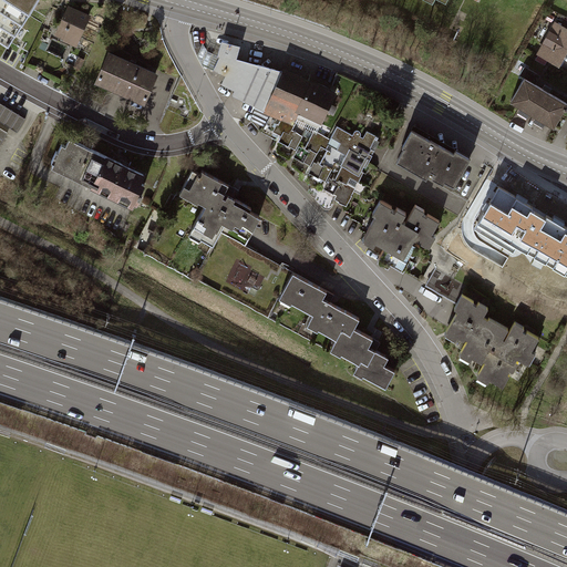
[(38,0),(0,0),(0,40),(9,47),(38,0)]
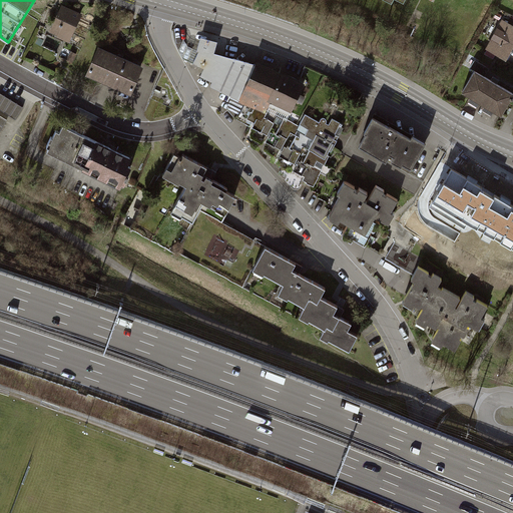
[(82,13),(60,5),(49,32),(70,41),(82,13)]
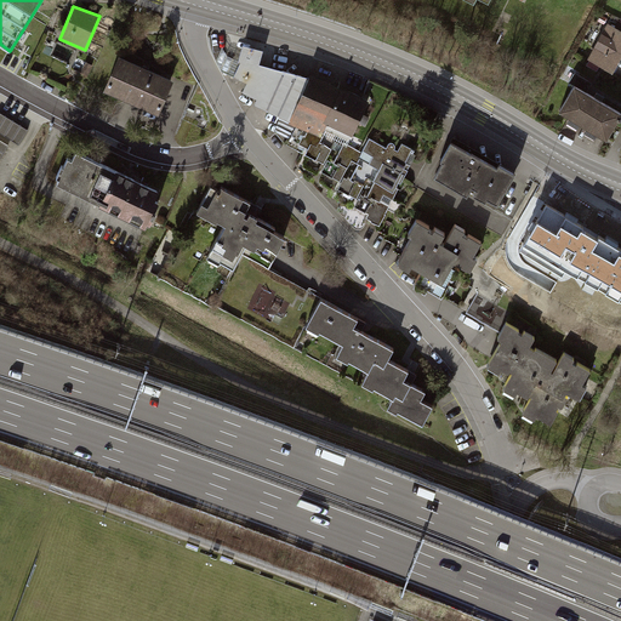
[(620,60),(620,30),(608,24),(587,61),(613,75),(620,60)]
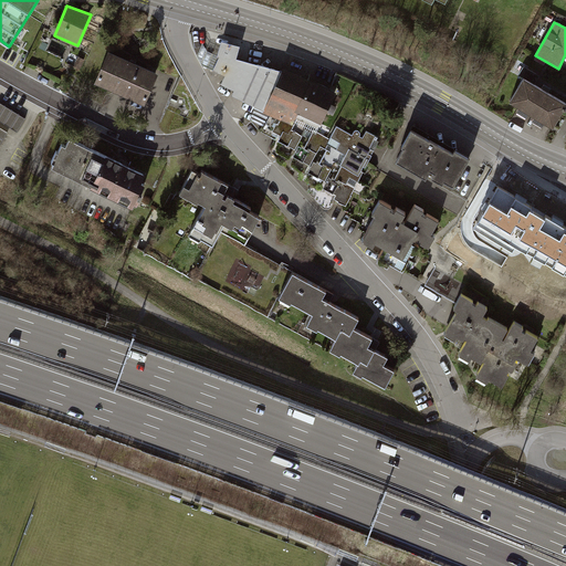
[(63,56),(69,44),(56,39),(52,51),(63,56)]
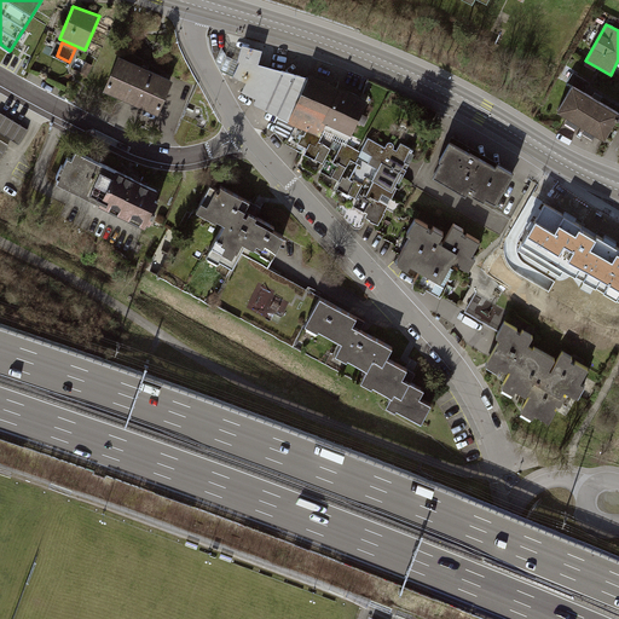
[(238,62),(241,63),(235,76),(247,82),(242,92),(258,98),(254,104),(295,126),(291,133),(296,136),(293,140),(307,148),(308,149),(306,155),(324,165),(322,171),(341,181),(342,181),(337,189),(357,198),(358,198),(354,206),(369,213),(365,218),(380,225),(398,189),(395,187),(399,183),(400,184),(401,181),(408,171),(408,169),(410,163),(405,161),(410,152),(412,154),(415,151),(401,143),(397,151),(395,150),(394,149),(394,148),(394,145),(393,144),(389,144),(388,144),(386,148),(368,138),(360,152),(347,145),(351,136),(352,137),(370,100),(354,94),(311,74),(308,77),(276,69),(259,65),(264,50),(243,45),(238,62)]
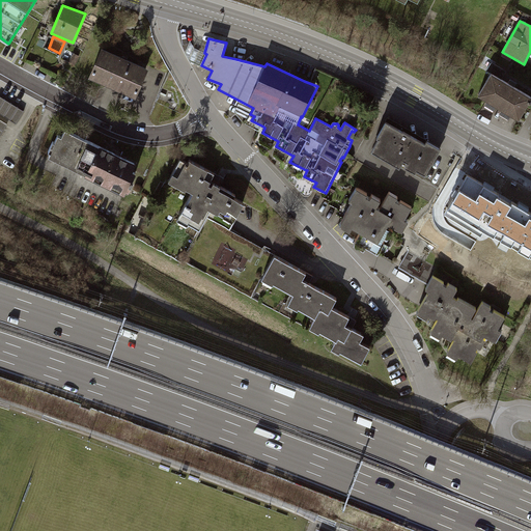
[(147,67),(101,48),(89,77),(135,98),(147,67)]
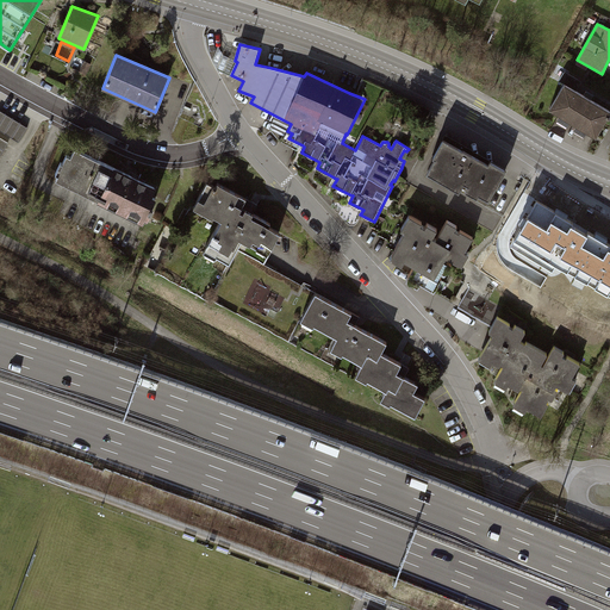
[(565,73),(560,81),(576,91),(582,82),(565,73)]
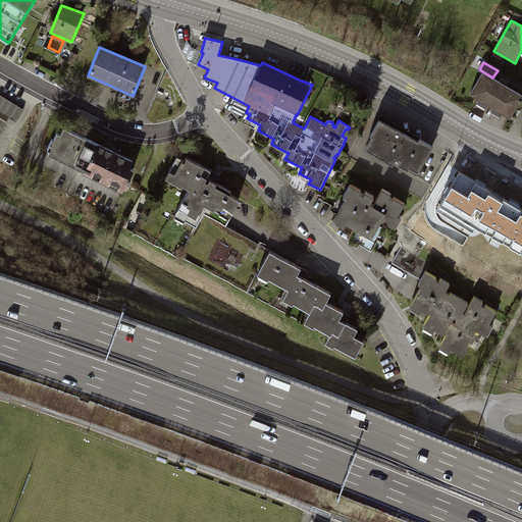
[(521,100),(521,97),(482,74),(470,96),(511,119),(521,100)]
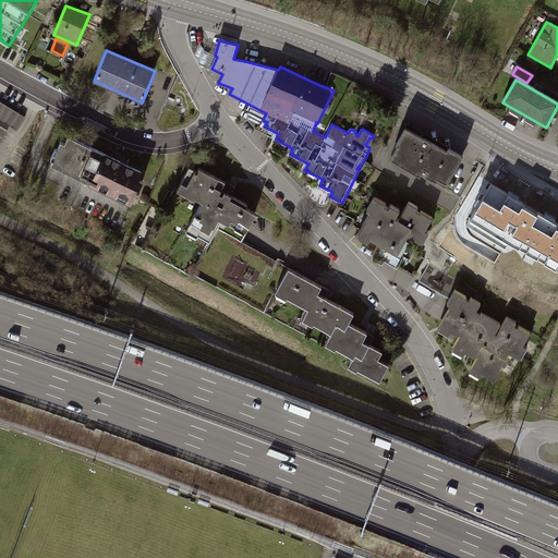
[(26,117),(0,101),(0,119),(19,130),(26,117)]
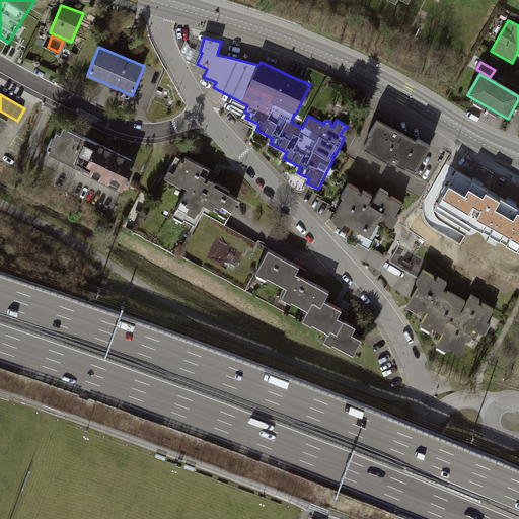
[(416,143),(377,121),(369,135),(372,137),(365,149),(390,163),(394,156),(399,159),(396,164),(405,170),(409,166),(418,171),(432,147),(418,139),(416,143)]
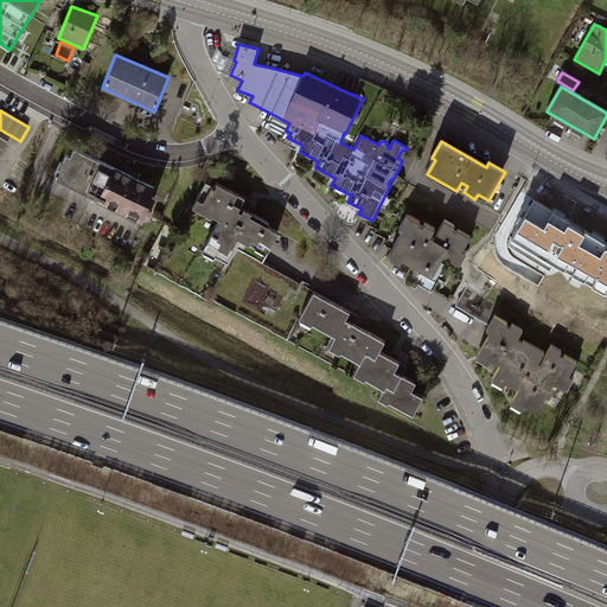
[(96,160),(70,147),(53,179),(144,222),(158,189),(138,179),(96,160)]
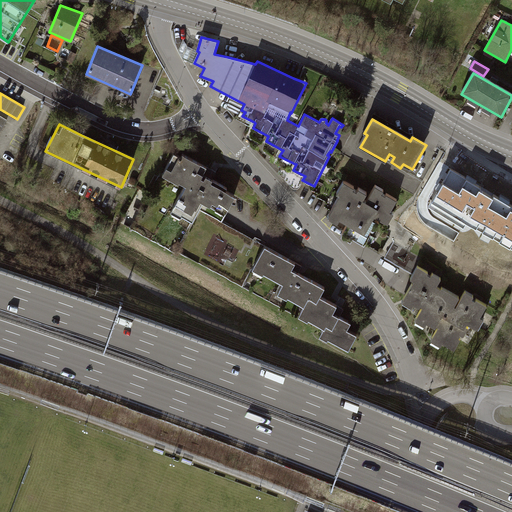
[(206,167),(175,151),(162,174),(185,186),(172,212),(192,221),(200,201),(224,215),(235,192),(209,179),(202,175),(206,167)]
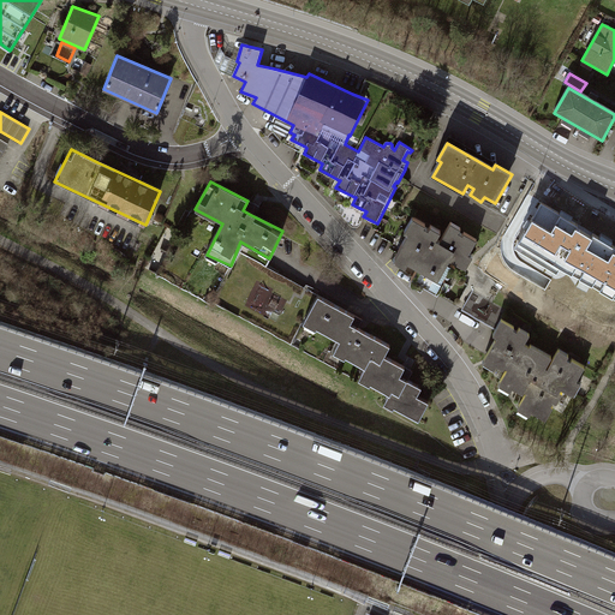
[(573,218),(562,210),(560,214),(542,203),(514,250),(556,274),(559,270),(572,278),(573,276),(580,280),(580,281),(614,302),(614,248),(613,246),(614,243),(601,234),(599,236),(572,220),(573,218)]
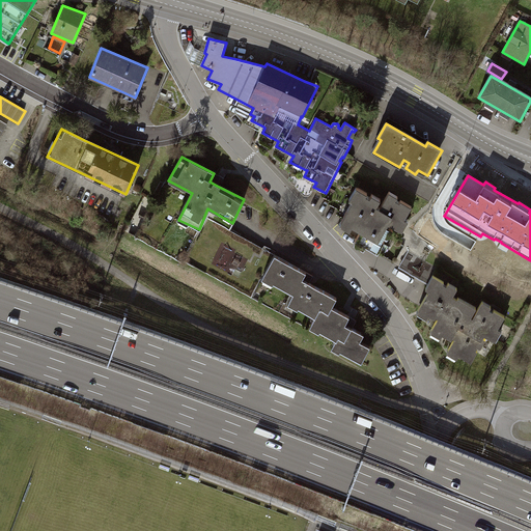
[(367,193),(356,187),(348,200),(352,201),(340,224),(351,229),(352,227),(380,242),(389,224),(403,232),(411,219),(407,217),(413,206),(399,199),(399,200),(397,200),(399,197),(388,191),(379,207),(376,206),(380,199),(370,194),(368,197),(366,195),(367,193)]
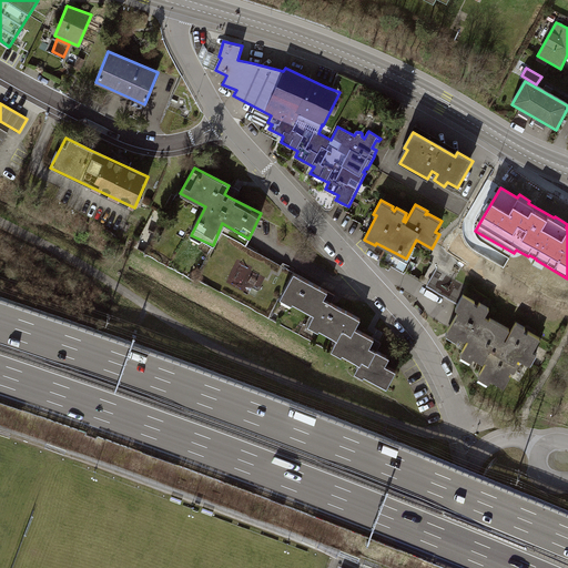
[(327,292),(293,274),(280,300),(313,315),(306,326),(336,340),(332,351),(357,364),(355,372),(386,387),(396,371),(386,365),(391,357),(384,354),(377,351),(381,341),(355,330),(359,318),(324,298),(326,295),(327,292)]
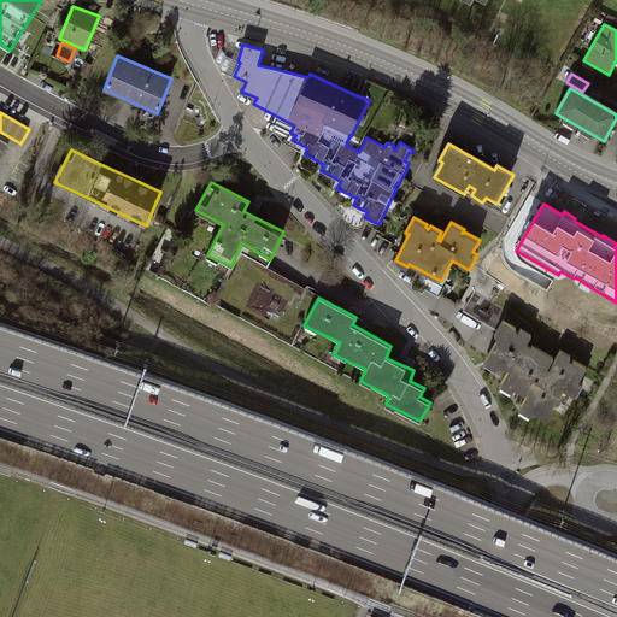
[(522,329),(519,333),(516,331),(518,328),(504,321),(494,336),(499,339),(489,356),(486,362),(485,365),(505,377),(500,387),(513,394),(515,392),(527,398),(519,411),(532,417),(533,413),(548,422),(557,409),(554,407),(564,392),(577,399),(586,385),(581,382),(588,368),(574,359),(573,362),(570,360),(573,357),(562,350),(550,370),(548,369),(554,358),(533,346),(532,347),(528,345),(533,335),(522,329)]
